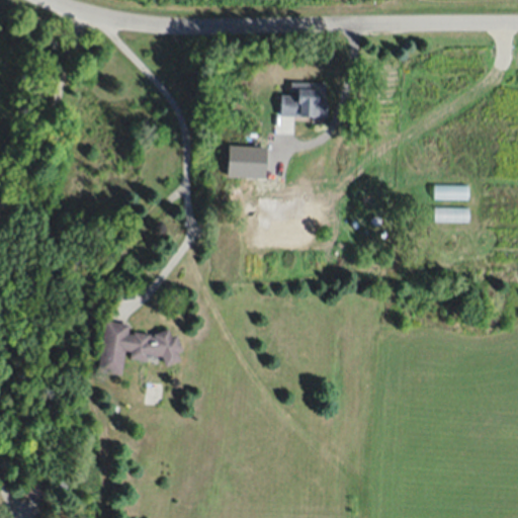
[(289,83),(322,83),(322,100),(327,100),(327,115),(279,115),(279,95),(289,95),(289,83)]
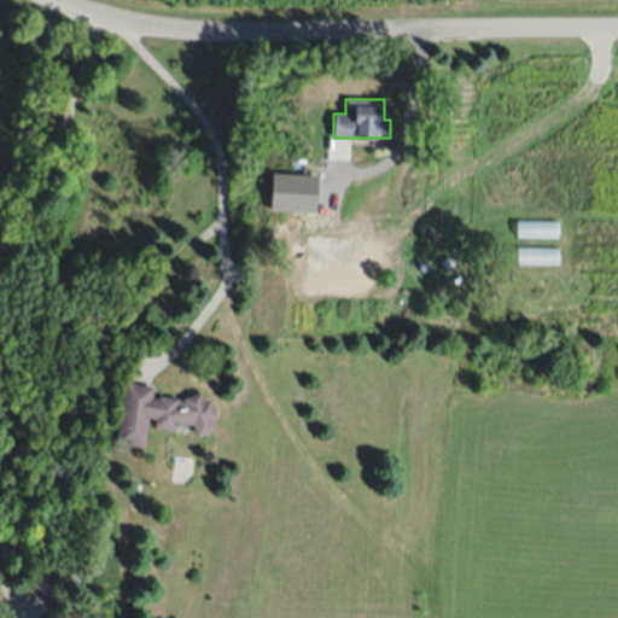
[(278,180),(299,182),(298,196),(277,193),(278,180)]
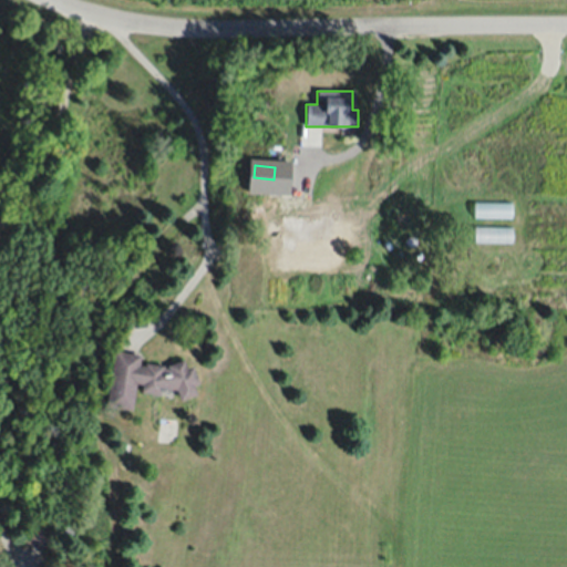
[(473,218),(511,218),(511,203),(473,203),(473,218)]
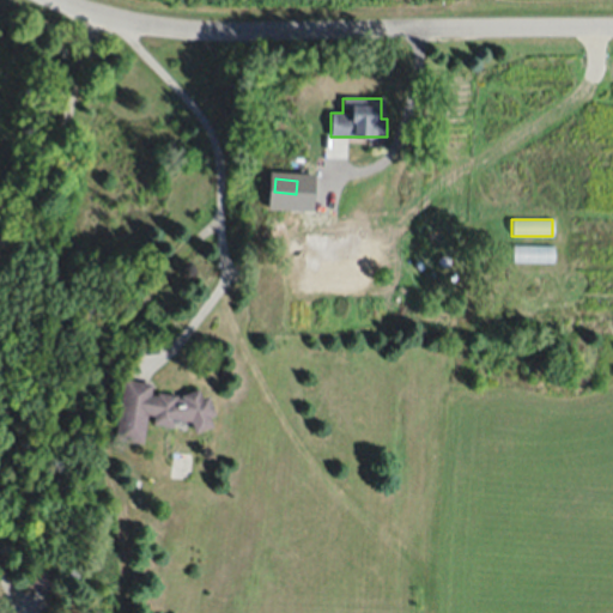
[(304,234),(359,232),(359,261),(320,261),(321,291),(304,291),(304,234)]
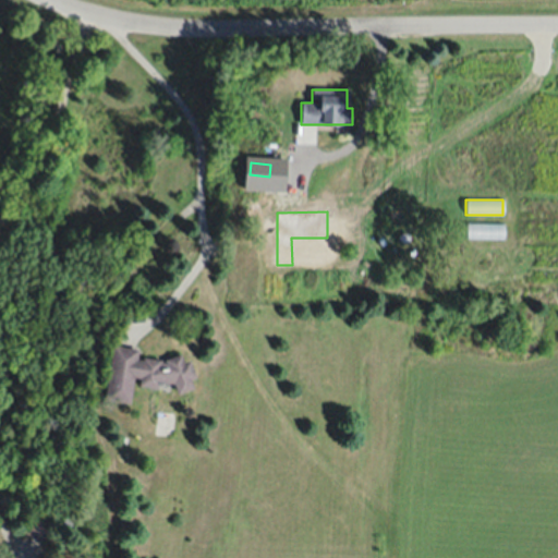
[(330,228),(341,228),(340,239),(330,239),(330,228)]
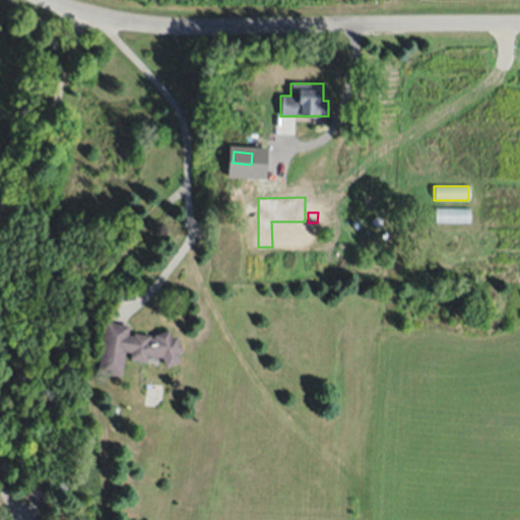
[(104,322),(128,324),(126,333),(132,334),(133,332),(148,334),(148,336),(153,336),(153,334),(167,330),(170,337),(175,334),(182,350),(175,354),(178,360),(164,367),(159,355),(144,356),(144,362),(128,360),(129,352),(123,351),(119,375),(95,373),(104,322)]
